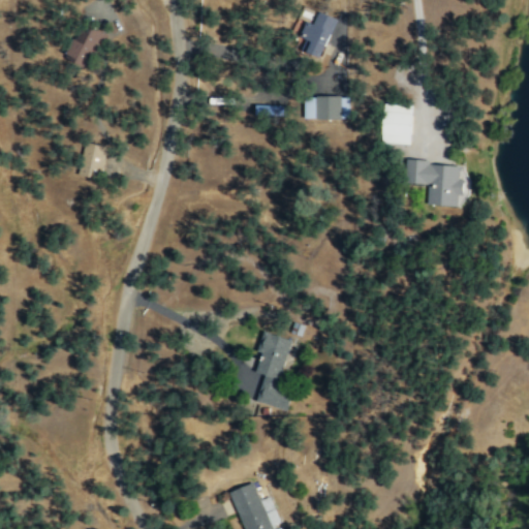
[(336,19),(317,11),(312,23),(306,21),(302,30),(307,32),(300,49),(319,57),(336,19)]
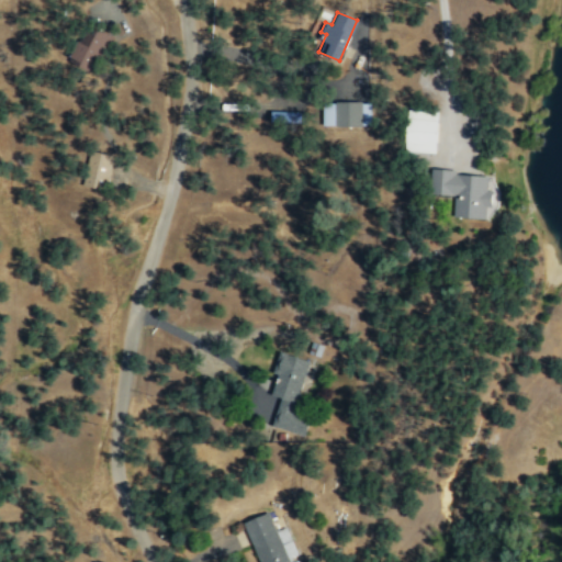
[(70,62),(93,72),(111,35),(88,24),(70,62)]
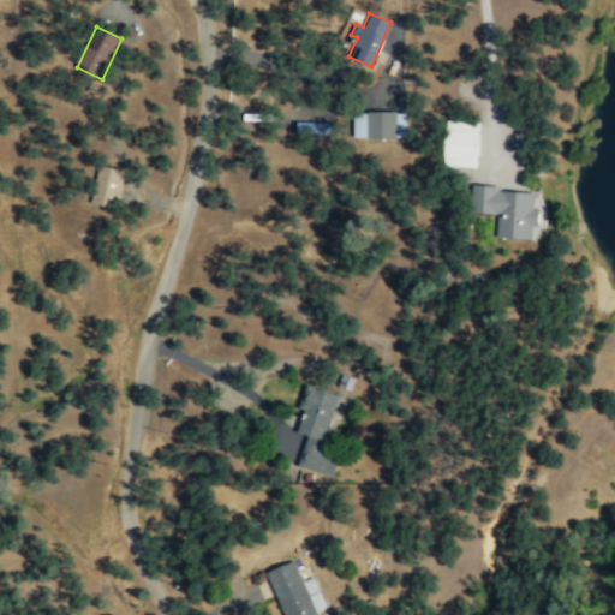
[(405,112),(353,111),(353,137),(405,138),(405,112)]
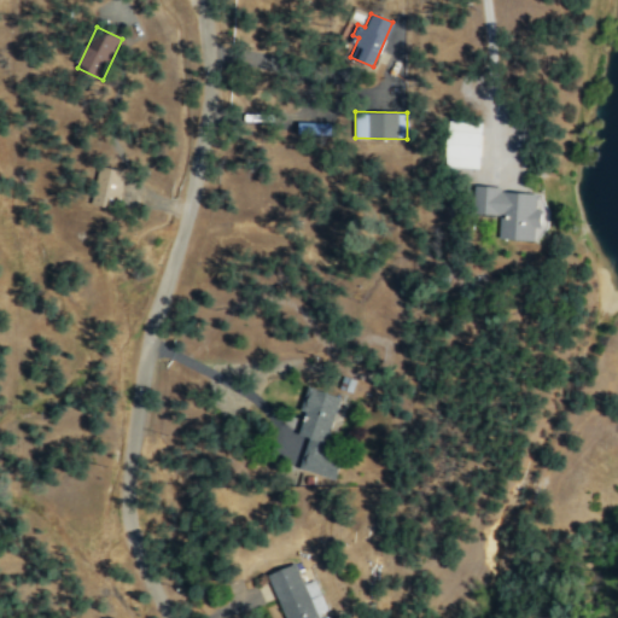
[(479,168),(479,122),(448,121),(447,167),(479,168)]
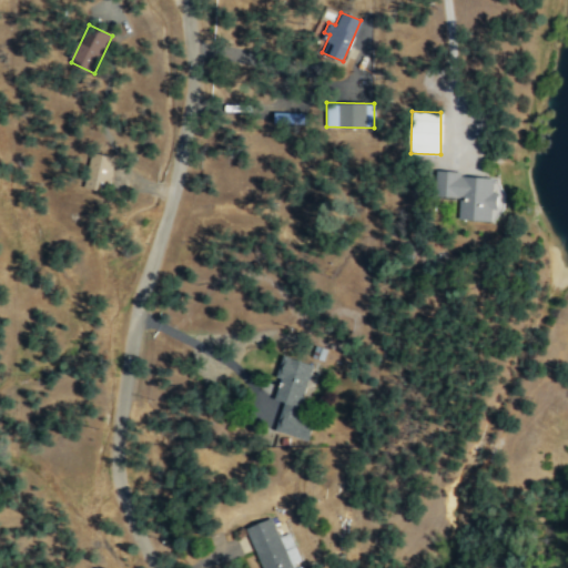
[(81,186),(105,192),(113,158),(90,152),(81,186)]
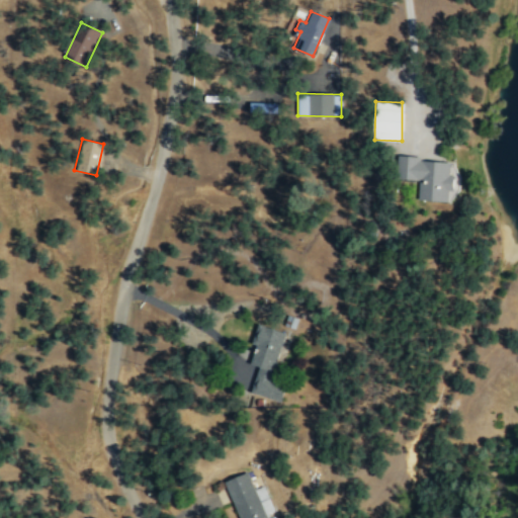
[(449,162),(418,160),(418,157),(399,156),(398,179),(417,180),(416,200),(446,202),(446,191),(450,191),(451,174),(448,173),(449,162)]
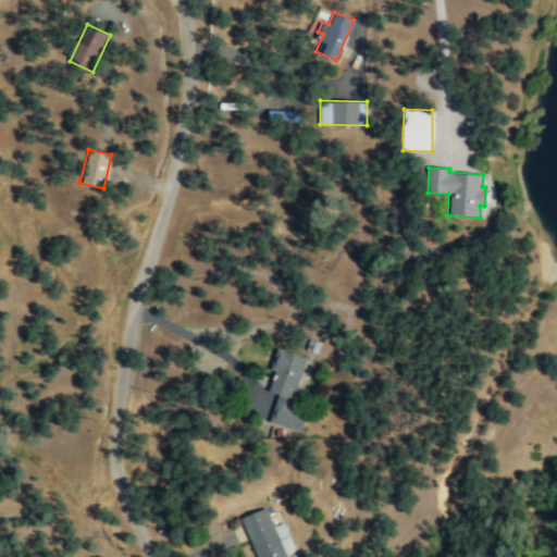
[(304,356),(274,349),(270,371),(273,371),(268,392),(275,394),(269,423),(301,431),(305,413),(292,410),(304,356)]
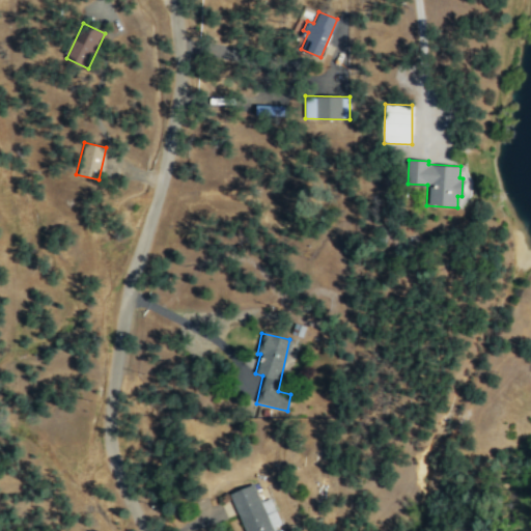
[(229,494),(244,530),(280,530),(279,527),(281,526),(269,498),(260,501),(253,484),(229,494)]
